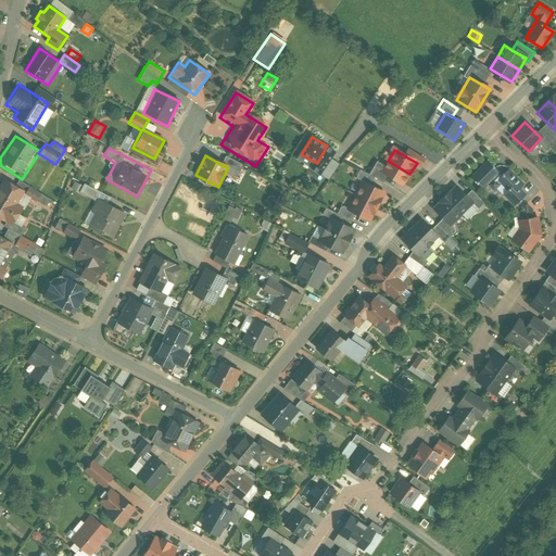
[(220,164),(228,167),(239,173),(242,165),(225,156),(220,164)]
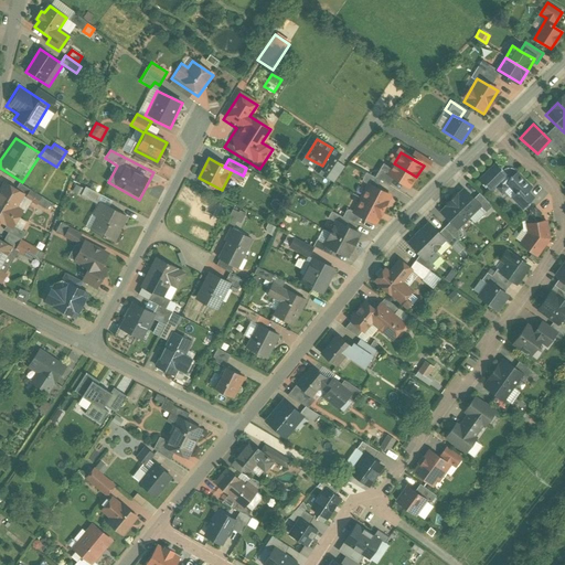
[(496,162),(477,181),(491,194),(496,190),(501,194),(507,188),(515,195),(511,200),(523,212),(541,191),(518,169),(509,178),(496,162)]
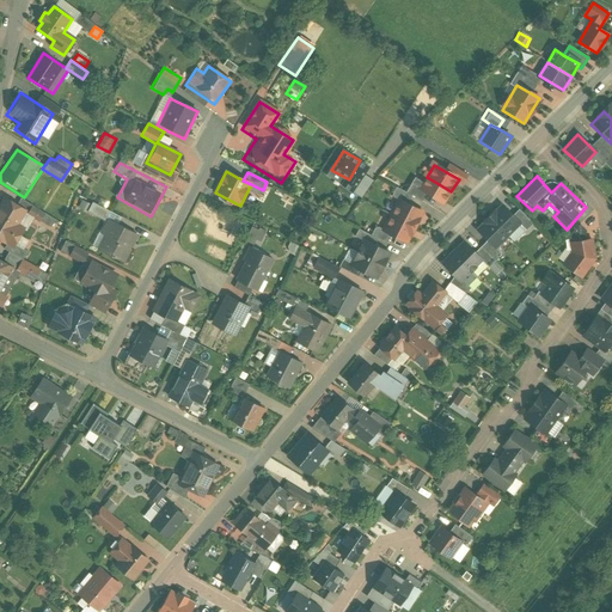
[(451,191),(427,177),(420,190),(444,203),(451,191)]
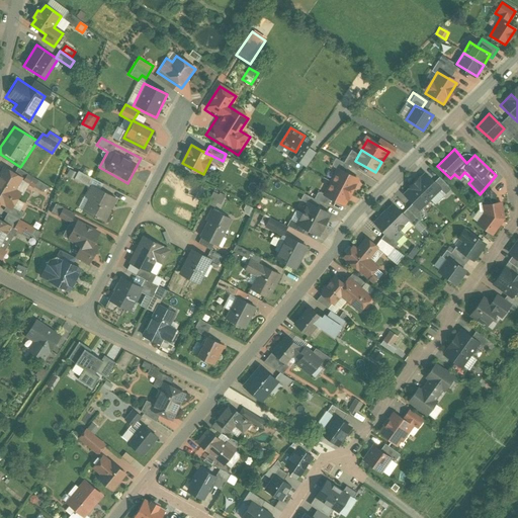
[(20,178),(0,166),(0,205),(10,212),(21,194),(13,190),(20,178)]
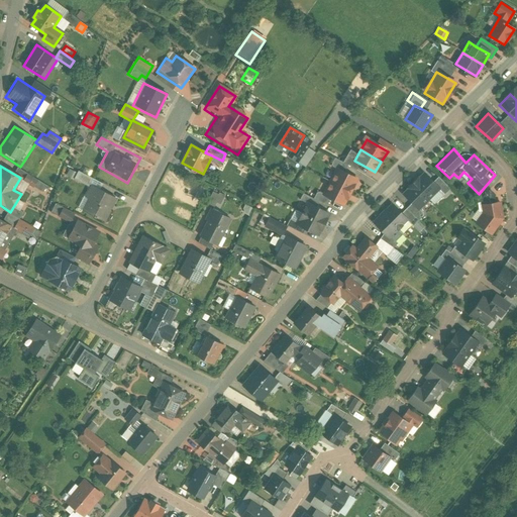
[(355,178),(334,167),(327,181),(348,192),(355,178)]
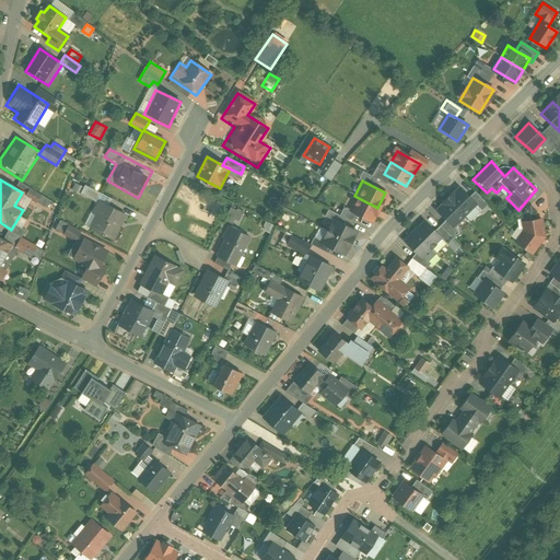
[(476,206),(459,189),(447,200),(464,218),(476,206)]
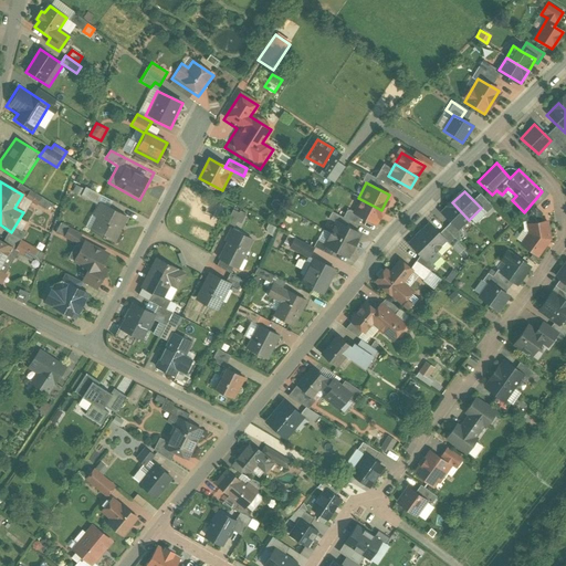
[(381,210),(358,198),(350,213),(374,226),(381,210)]
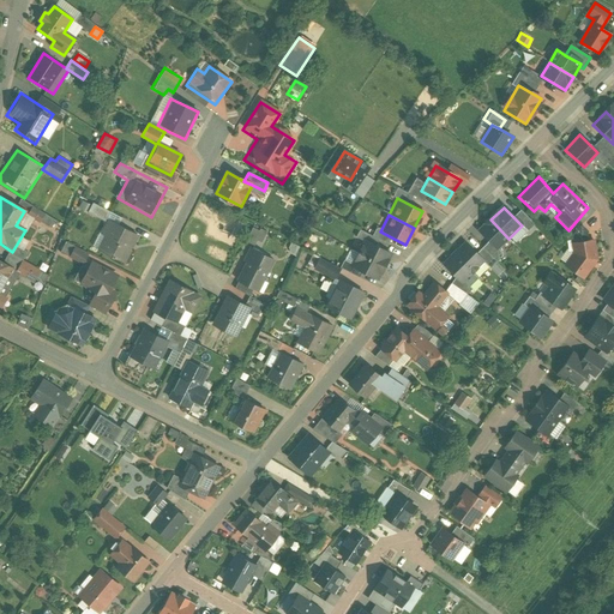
[(509,239),(491,220),(477,233),(495,252),(509,239)]
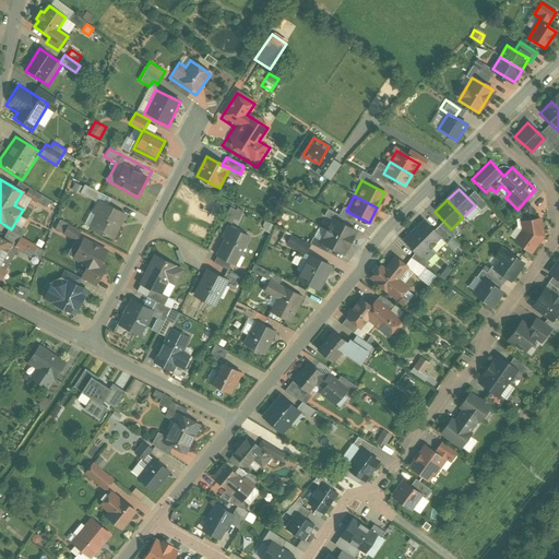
[(97,201),(85,226),(115,241),(127,215),(97,201)]
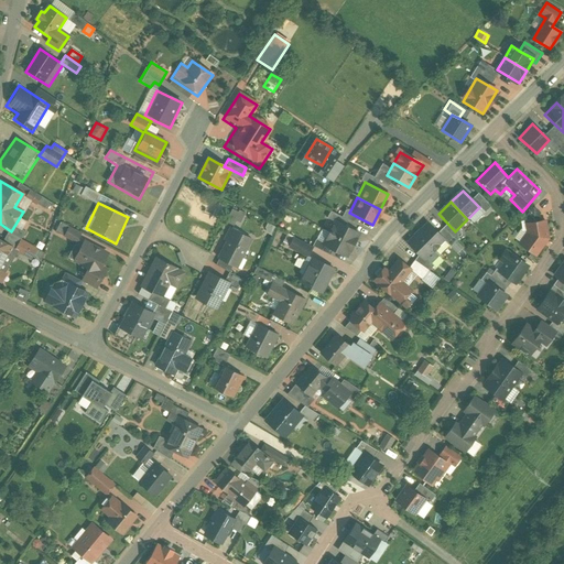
[(230,213),(225,224),(232,227),(236,221),(241,225),(246,215),(239,212),(237,216),(230,213)]
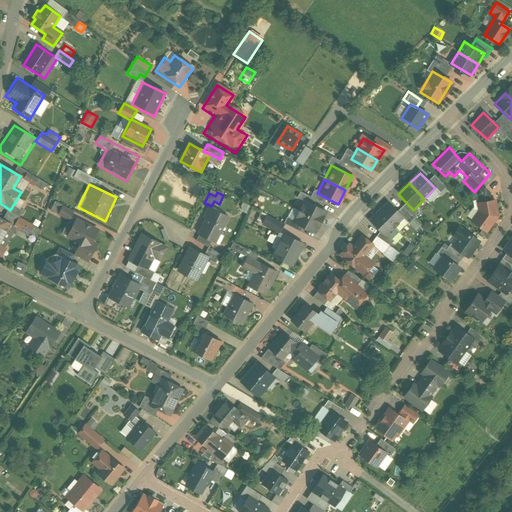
[(315,200),(299,192),(296,199),(303,202),(311,206),(315,200)]
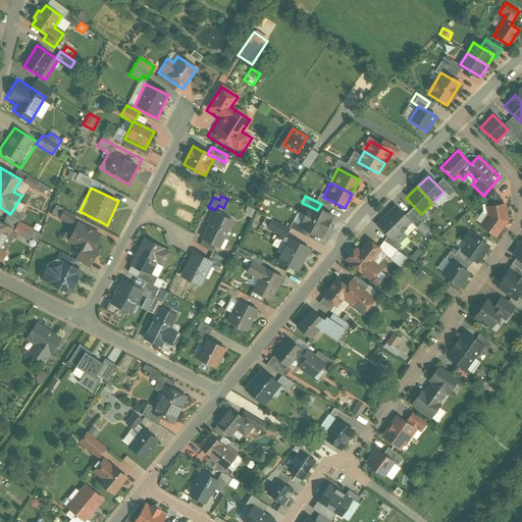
[(508,202),(483,207),(485,216),(478,224),(497,238),(510,220),(508,202)]
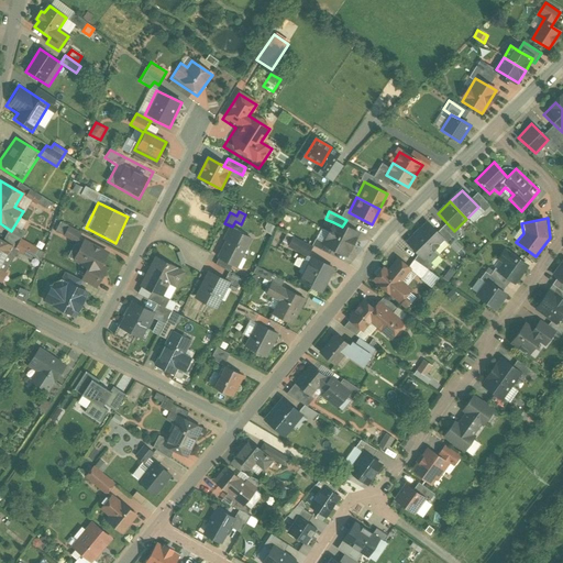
[(58,222),(55,232),(77,240),(80,230),(58,222)]
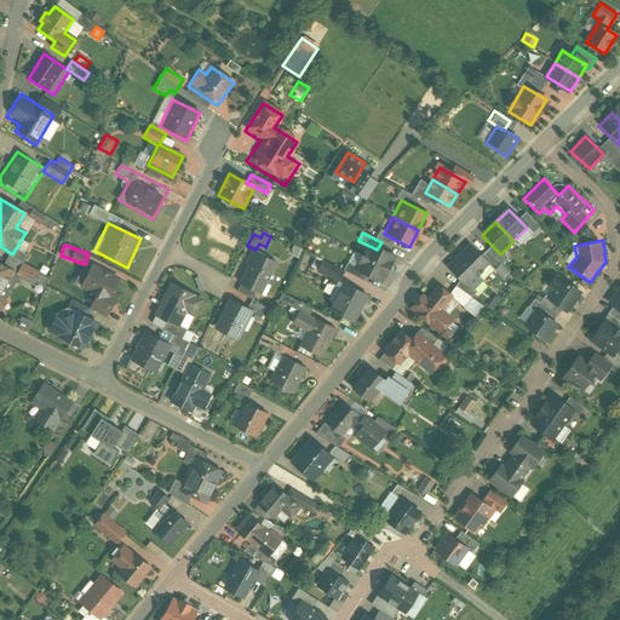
[(361,257),(386,270),(394,258),(377,250),(367,245),(361,257)]
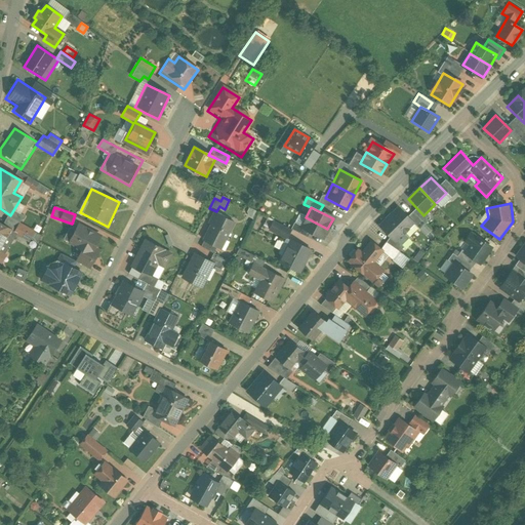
[(414,225),(397,207),(387,217),(405,234),(414,225)]
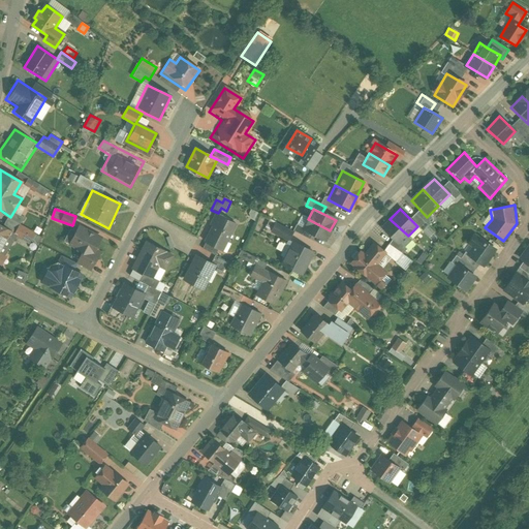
[(237,224),(216,214),(211,225),(213,226),(205,243),(223,252),(237,224)]
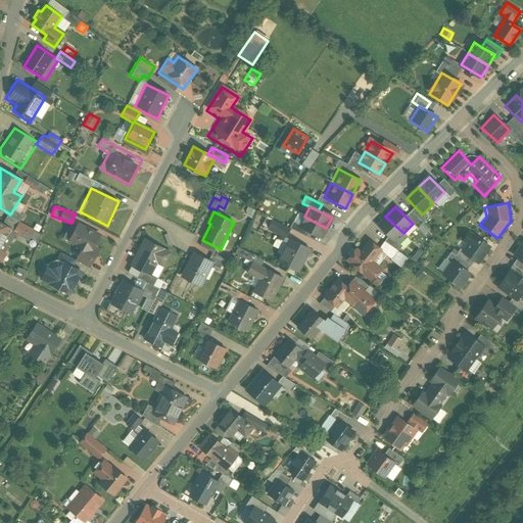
[(326,228),(304,217),(298,228),(321,239),(326,228)]
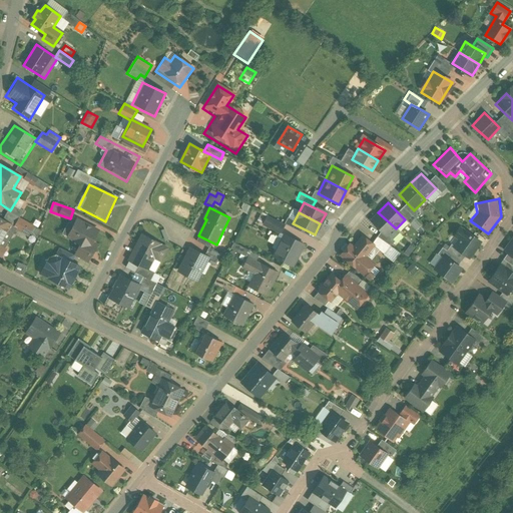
[(396,228),(378,212),(368,222),(386,238),(396,228)]
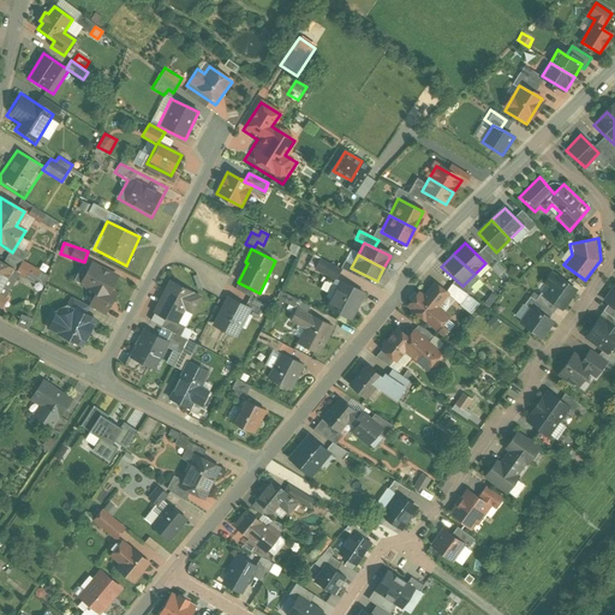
[(88,258),(75,284),(113,303),(124,279),(88,258)]
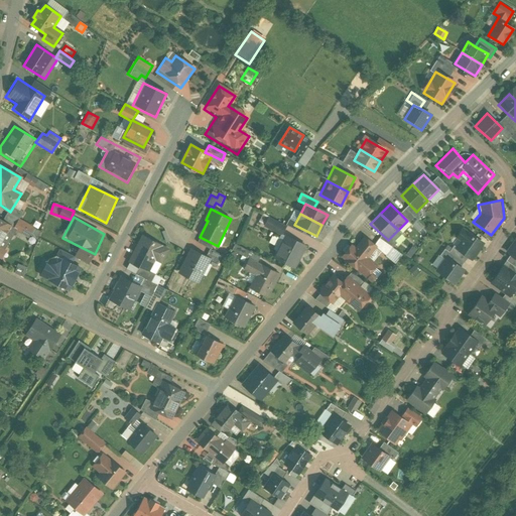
[(268,218),(264,226),(280,235),(284,227),(268,218)]
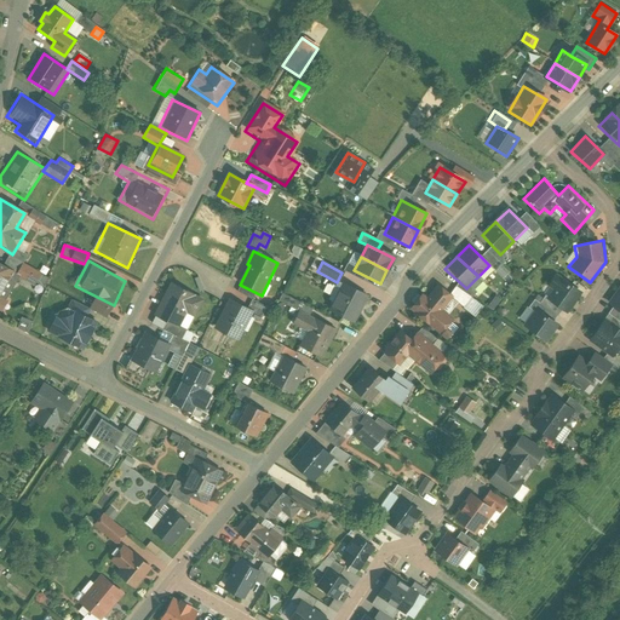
[(24,277),(0,263),(0,311),(3,314),(24,277)]
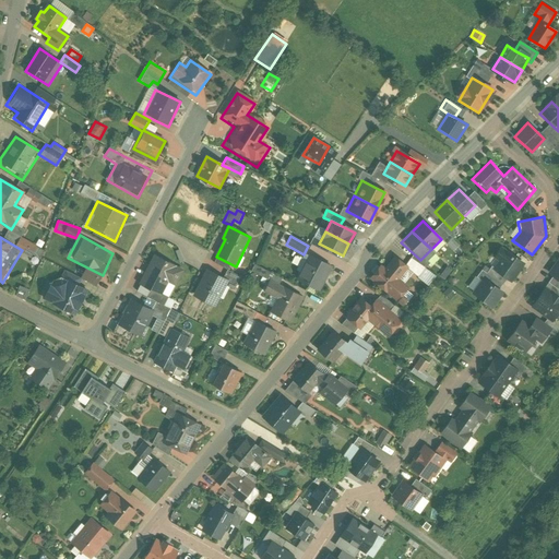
[(524,264),(501,248),(494,259),(499,263),(494,271),(511,283),(524,264)]
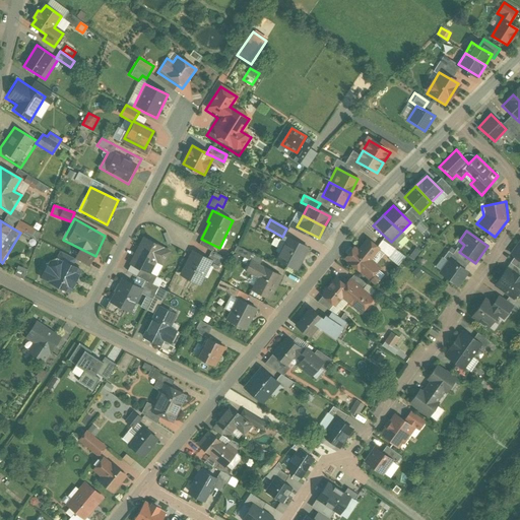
[(170,253),(142,239),(130,264),(139,268),(148,273),(154,262),(163,267),(170,253)]
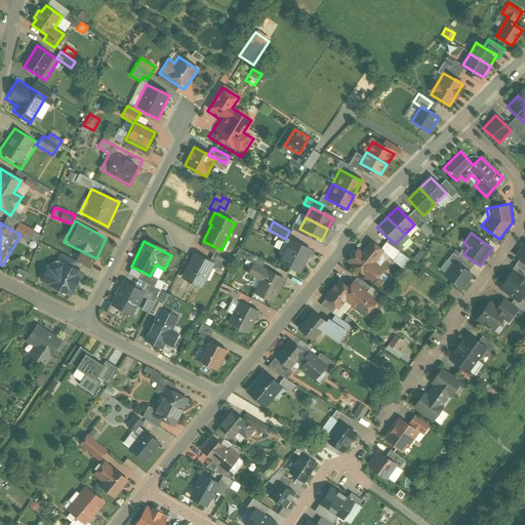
[(311,251),(290,241),(280,260),(300,271),(311,251)]
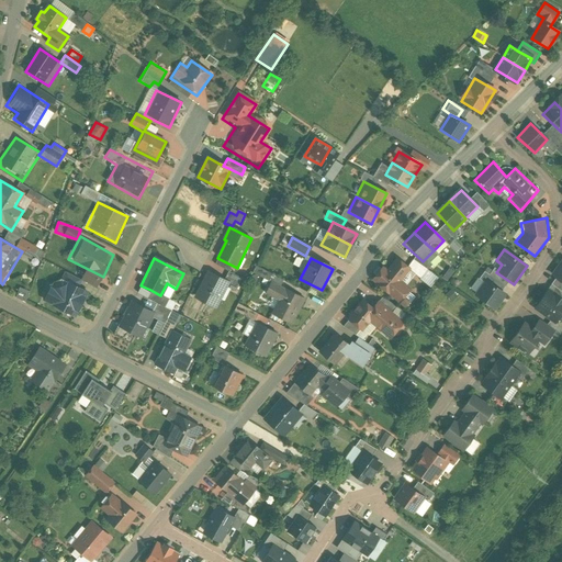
[(378,271),(369,282),(404,312),(417,296),(400,281),(409,269),(396,258),(382,274),(378,271)]
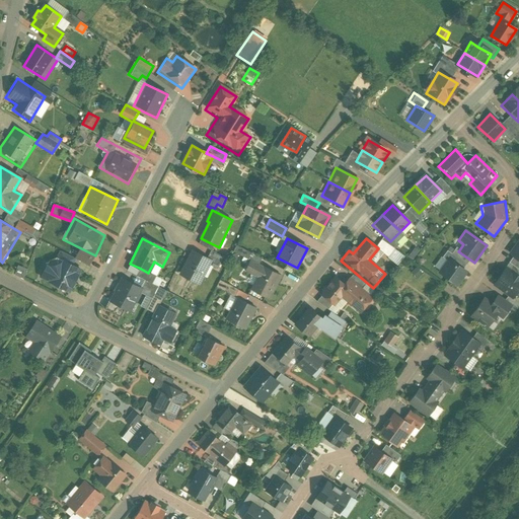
[(518,240),(509,255),(518,262),(518,240)]
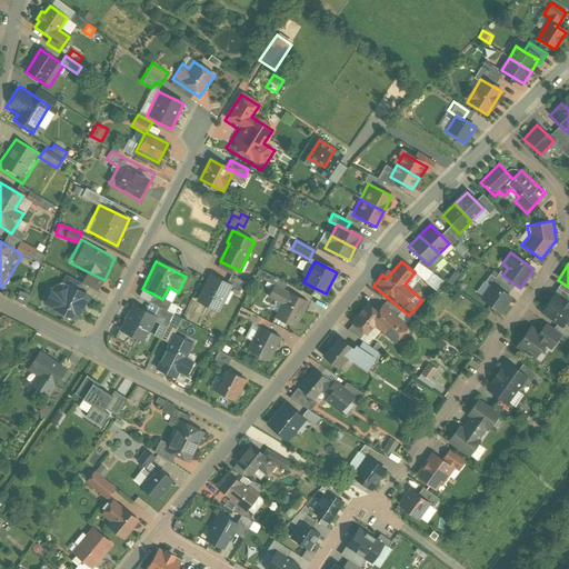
[(273,279),(259,271),(256,277),(270,285),(273,279)]
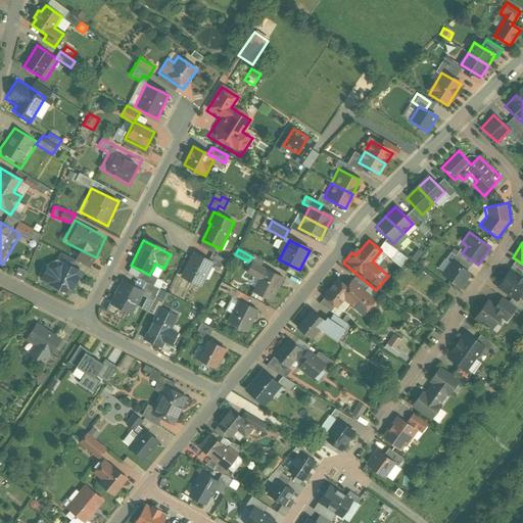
[(416,262),(422,252),(416,249),(411,258),(416,262)]
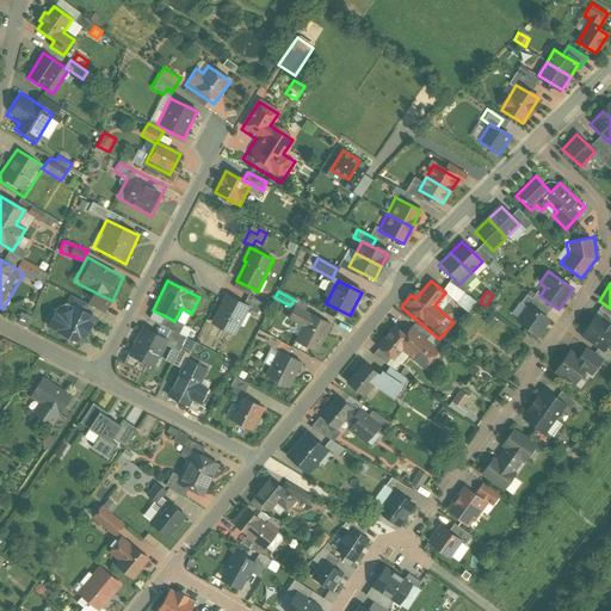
[(242,306),(224,296),(210,322),(233,335),(246,313),(248,308),(242,306)]
